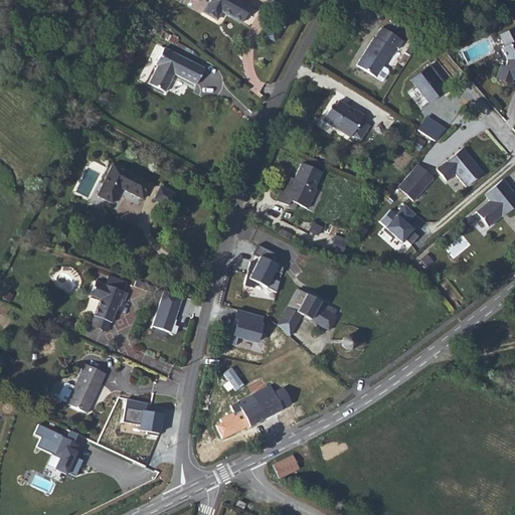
[(209,0),(202,12),(216,20),(221,11),(240,23),(250,6),(239,0),(209,0)]
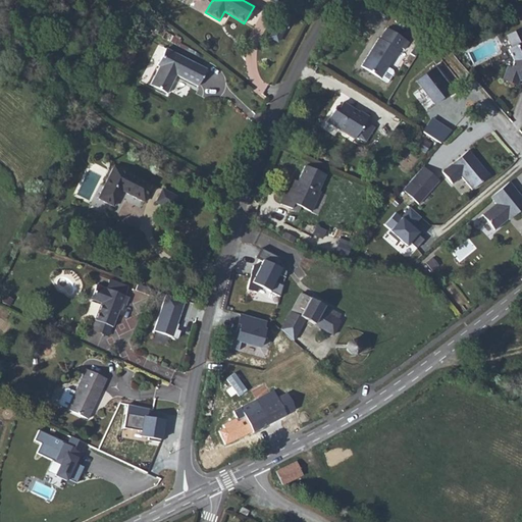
[(140,3),(131,21),(137,24),(146,8),(140,3)]
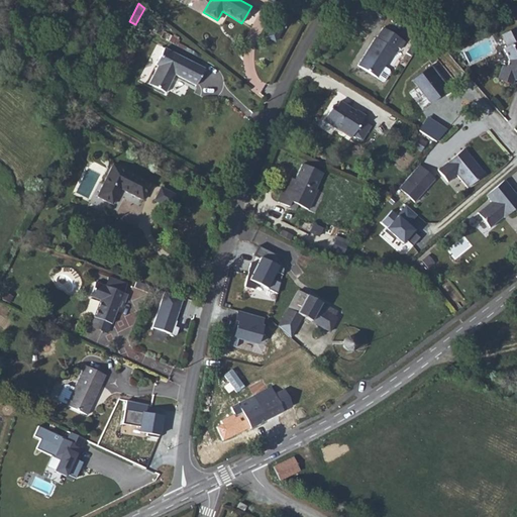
[(275,41),(281,30),(273,25),(266,36),(275,41)]
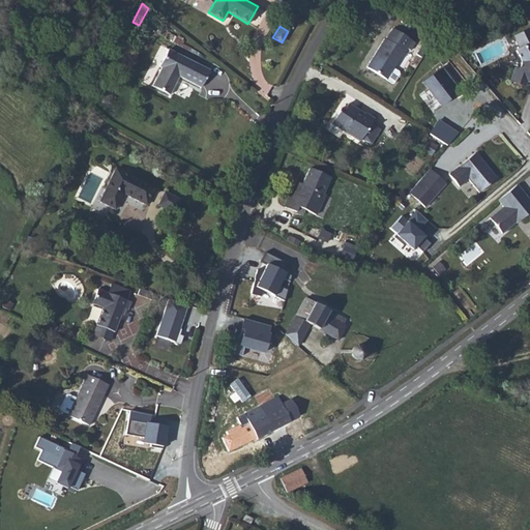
[(384,38),(366,67),(386,80),(393,68),(406,48),(411,40),(392,28),(385,39),(384,38)]
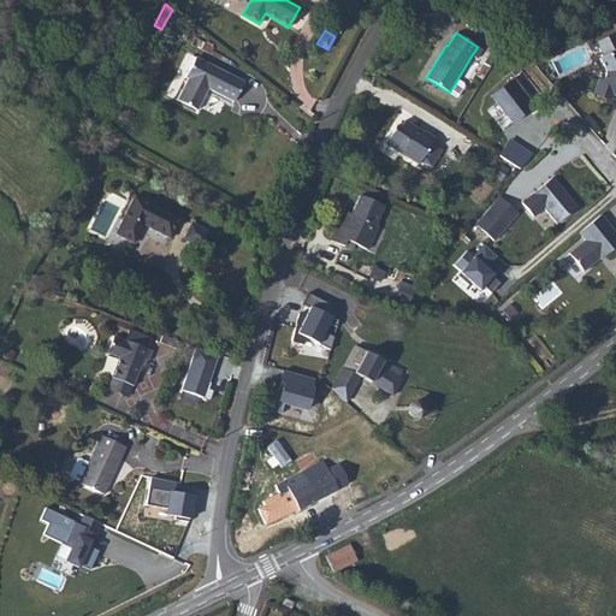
[(615,39),(614,35),(598,42),(604,57),(599,59),(606,72),(603,81),(600,81),(597,82),(593,94),(610,100),(612,92),(615,92),(615,39)]
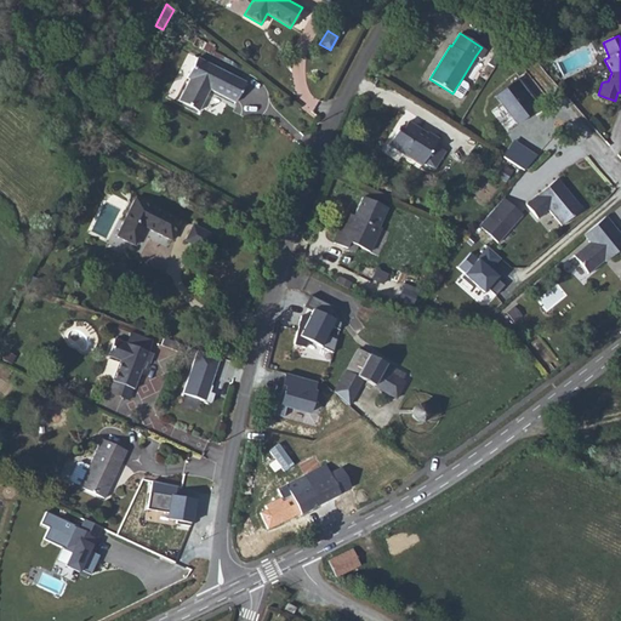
[(486,50),(482,47),(476,56),(480,60),(486,50)]
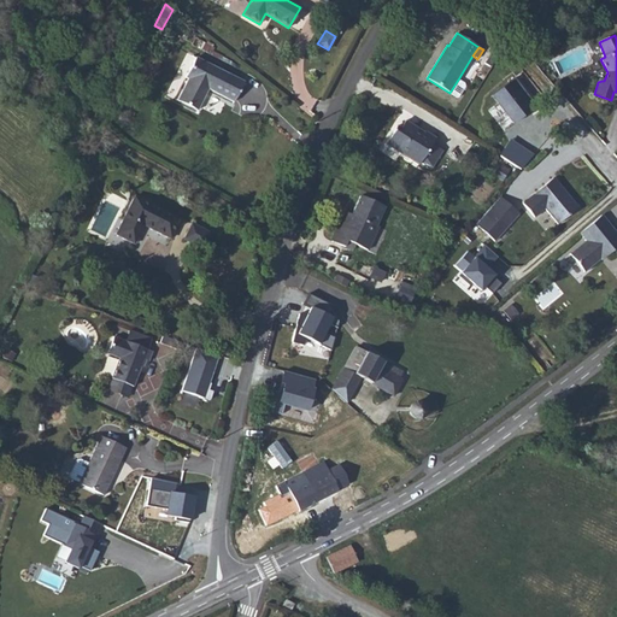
[(234,103),(244,82),(195,58),(186,77),(188,78),(177,100),(198,111),(207,89),(234,103)]
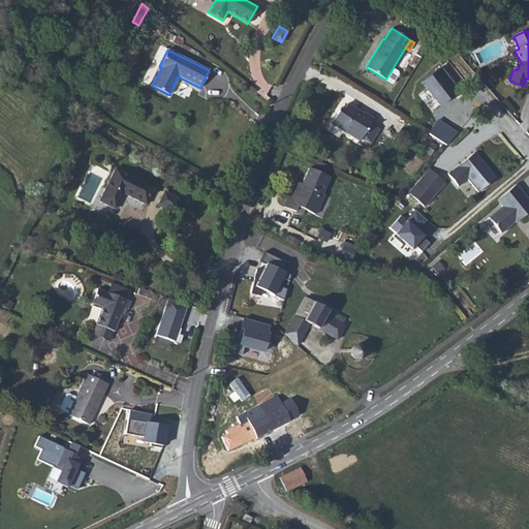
[(440,106),(455,95),(449,89),(455,85),(441,67),(422,82),(440,106)]
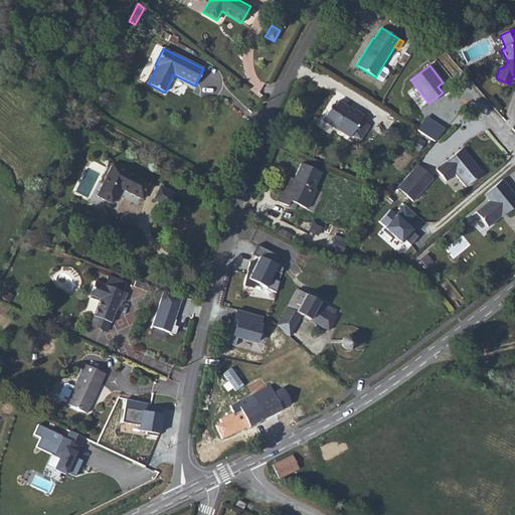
[(387,69),(382,66),(375,77),(382,81),(387,72),(387,69)]
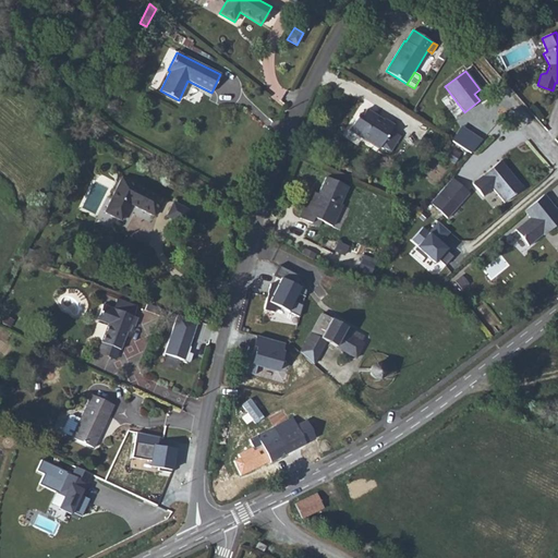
[(485,96),(480,89),(474,94),(480,100),(485,96)]
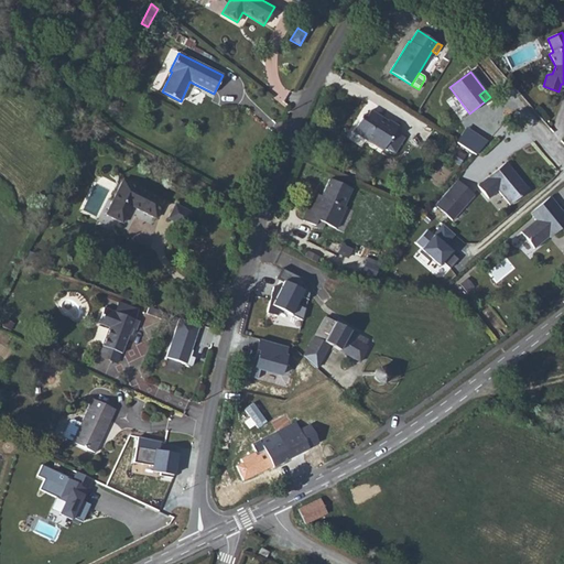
[(362,116),(353,131),(382,151),(384,147),(394,132),(398,126),(388,120),(388,121),(370,110),(366,118),(362,116)]
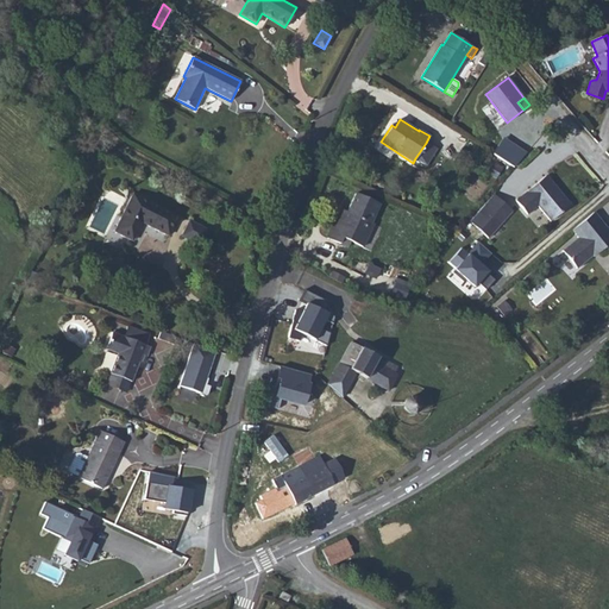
[(527,152),(504,138),(495,152),(516,168),(527,152)]
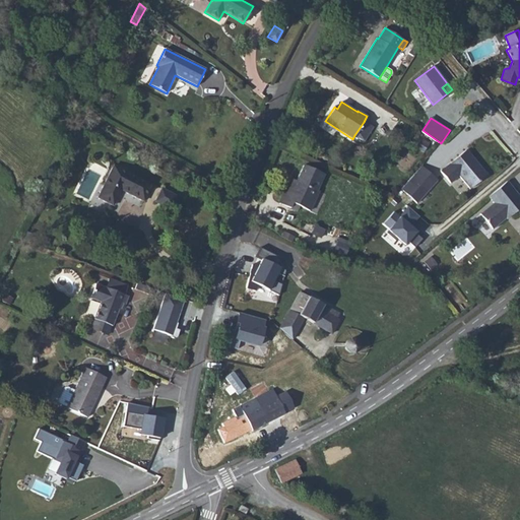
[(364,122),(354,135),(364,141),(373,127),(364,122)]
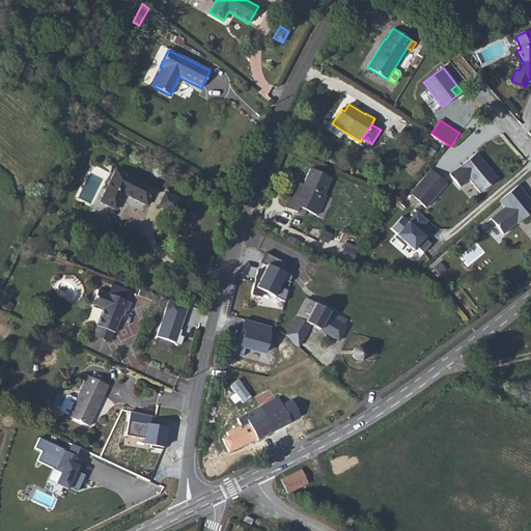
[(432,155),(438,146),(431,143),(426,151),(432,155)]
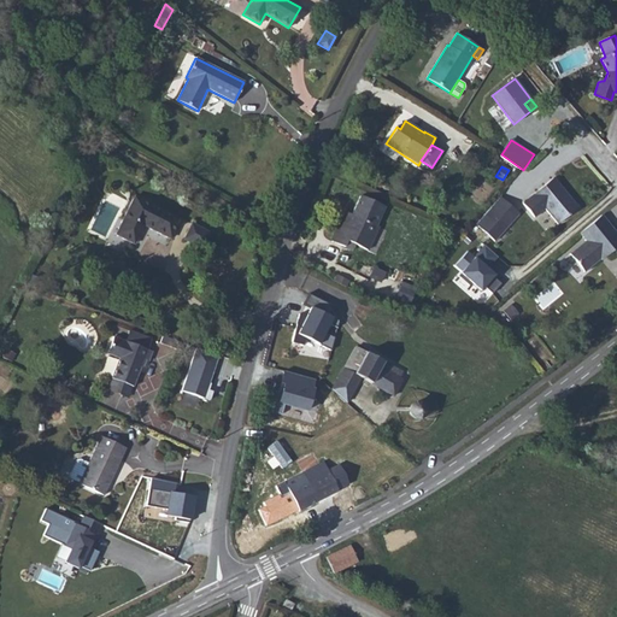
[(545,209),(558,224),(577,207),(570,199),(569,199),(566,197),(566,194),(553,178),(522,204),(534,217),(545,209)]
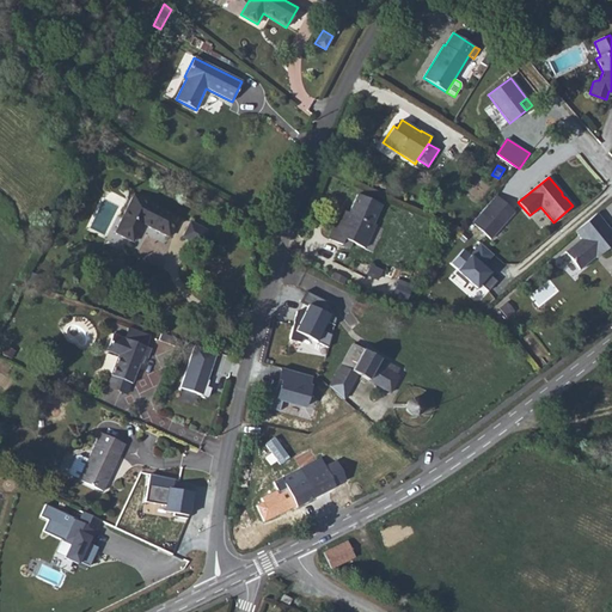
[(178,218),(133,195),(114,233),(133,242),(142,224),(169,237),(178,218)]
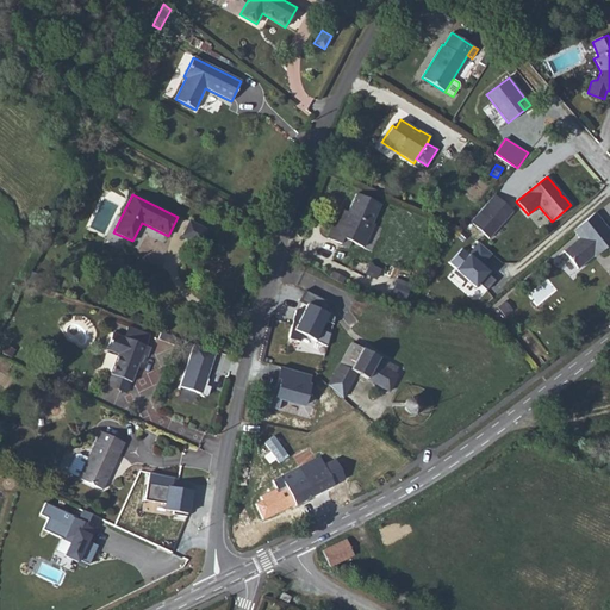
[(340,221),(337,219),(328,238),(340,244),(343,238),(352,242),(363,248),(374,224),(372,223),(380,205),(356,194),(348,212),(343,222),(340,221)]
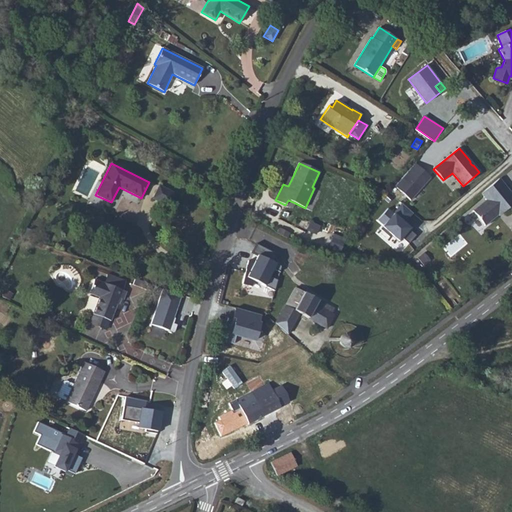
[(414,164),(403,176),(420,189),(430,178),(414,164)]
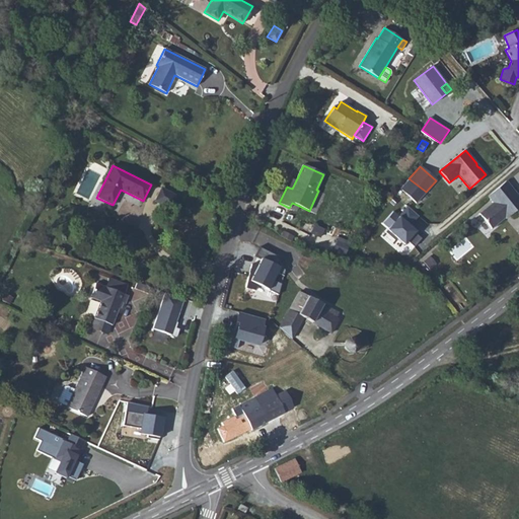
[(409,178),(399,189),(416,203),(426,192),(409,178)]
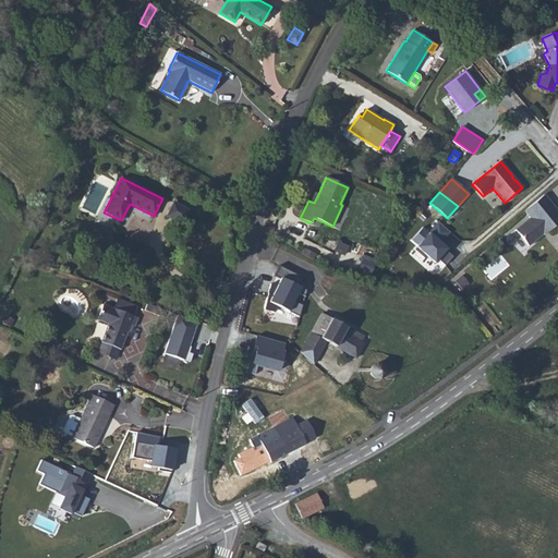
[(557,211),(544,195),(524,211),(530,218),(516,230),(529,246),(543,234),(546,231),(547,232),(557,223),(557,211)]
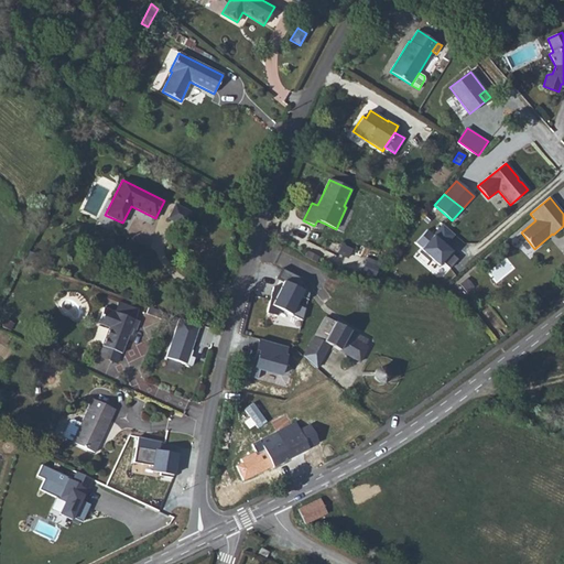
[(175,204),(170,214),(175,216),(173,221),(187,228),(194,214),(175,204)]
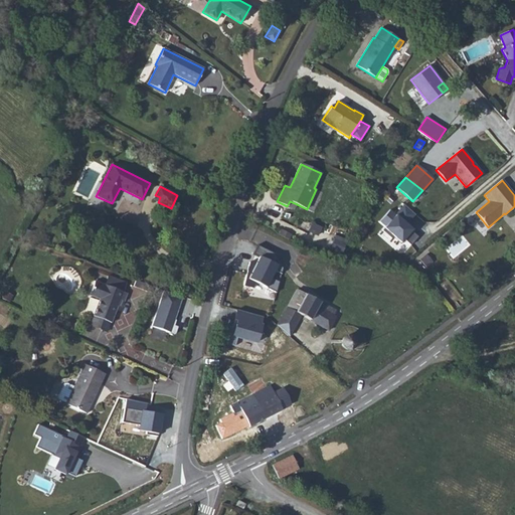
[(290,201),(287,206),(294,209),(297,204),(290,201)]
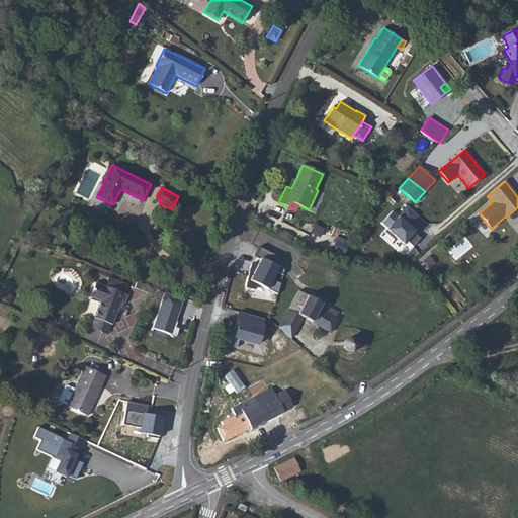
[(403,244),(406,241),(413,247),(420,238),(414,232),(415,231),(410,226),(418,217),(406,205),(398,214),(393,210),(380,223),(403,244)]
